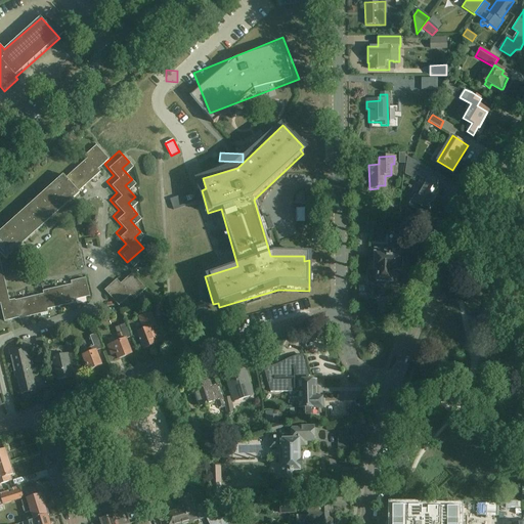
[(426,177),(430,170),(422,166),(407,158),(405,175),(413,179),(419,172),(426,177)]
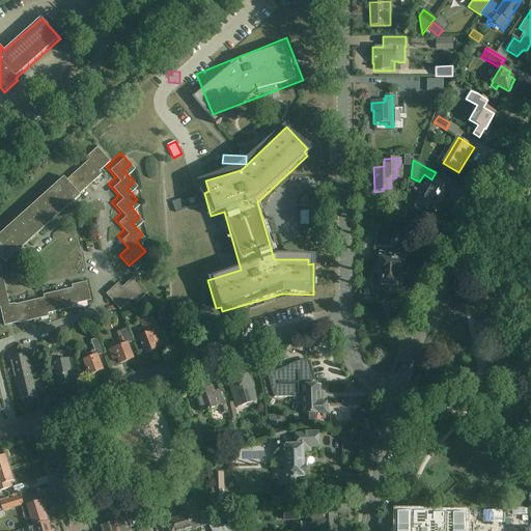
[(0,259),(2,258),(5,262),(81,195),(80,194),(79,194),(67,180),(64,176),(58,183),(60,185),(0,239),(0,259)]
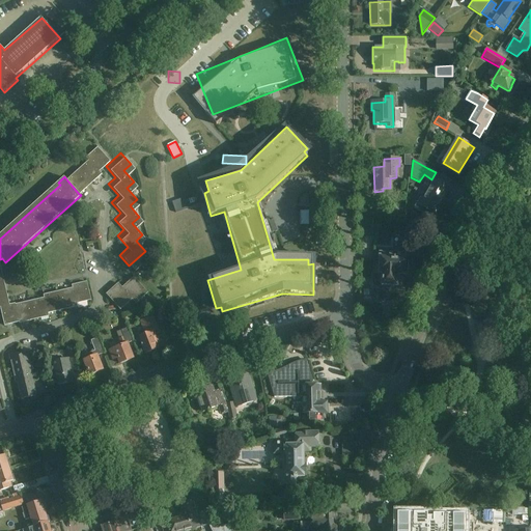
[(435,214),(449,189),(435,180),(422,199),(420,197),(414,208),(424,215),(427,210),(435,214)]
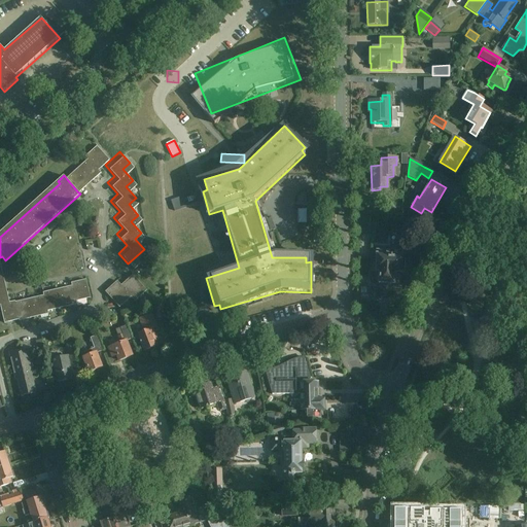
[(195,192),(171,201),(174,211),(199,203),(195,192)]
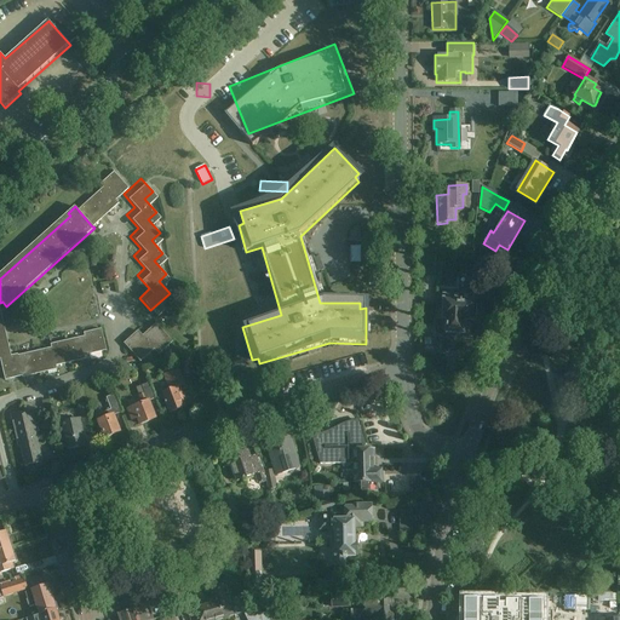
[(361,263),(361,247),(350,247),(350,263),(361,263)]
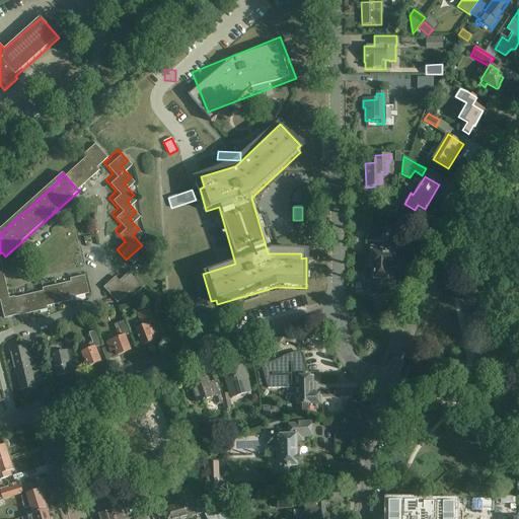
[(353,209),(352,222),(360,222),(361,209),(353,209)]
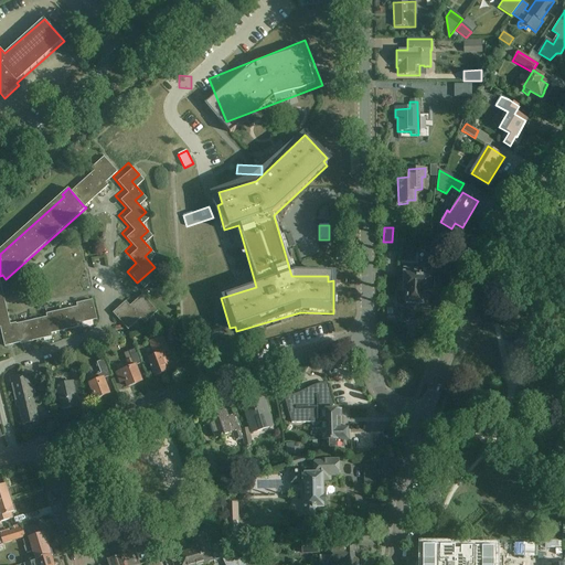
[(403,270),(402,292),(406,292),(405,306),(425,307),(426,294),(432,295),(433,281),(436,281),(437,273),(435,273),(436,252),(428,252),(427,266),(435,266),(434,272),(423,270),(422,274),(416,273),(416,270),(404,269),(404,270),(403,270)]
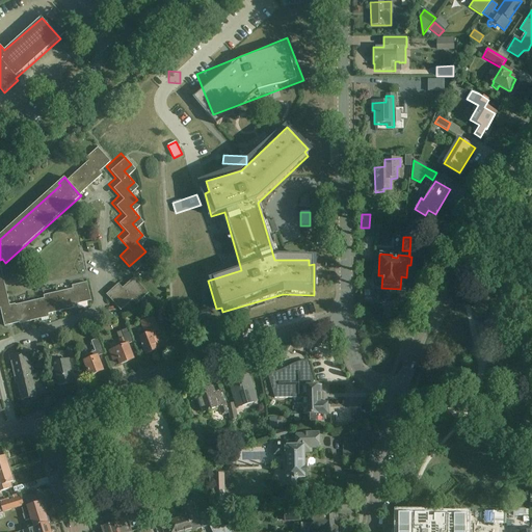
[(134,277),(123,288),(132,299),(136,303),(149,293),(134,277)]
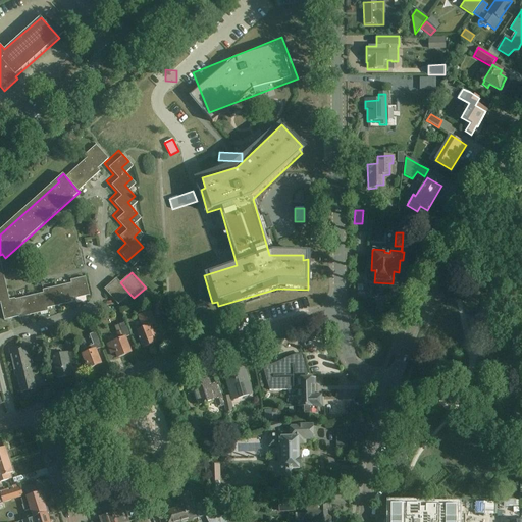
[(70,280),(71,283),(75,299),(75,298),(90,295),(86,276),(70,280)]
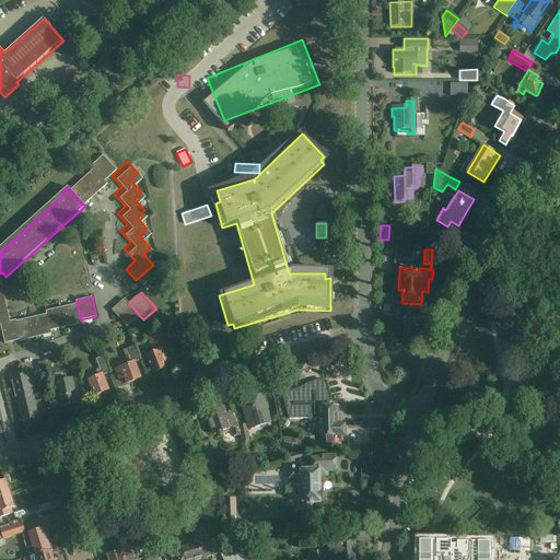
[(129,303),(125,299),(112,310),(127,326),(139,315),(129,303)]
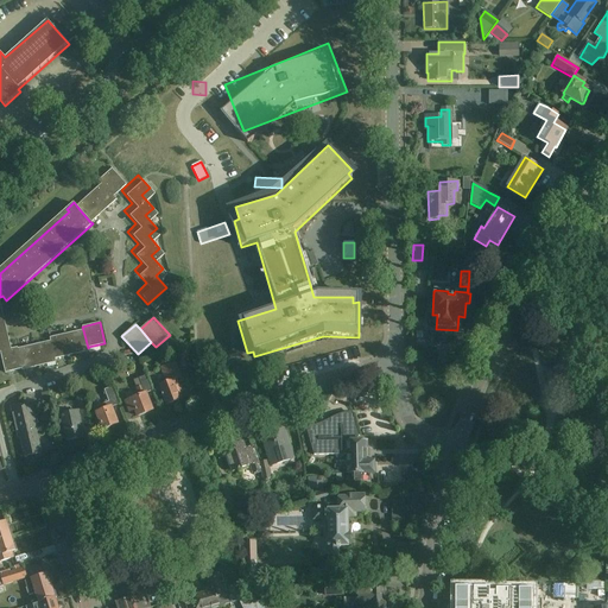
[(67,334),(73,355),(89,352),(88,347),(88,348),(83,330),(67,334)]
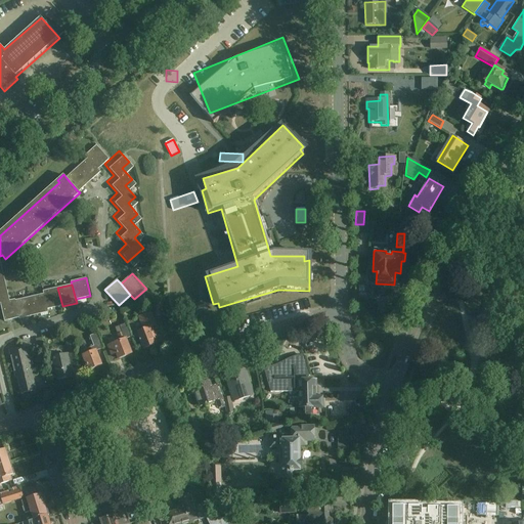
[(9,300),(6,286),(0,288),(0,303),(0,304),(0,303),(9,301),(9,300)]
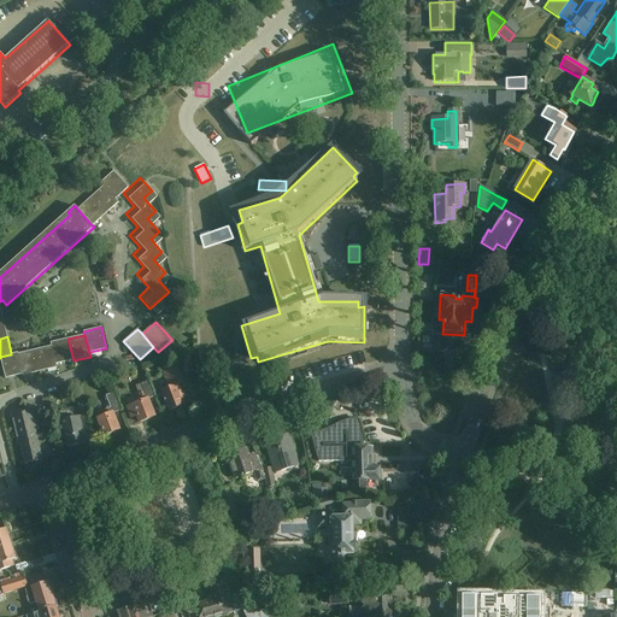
[(51,342),(52,346),(57,364),(74,360),(68,339),(51,342)]
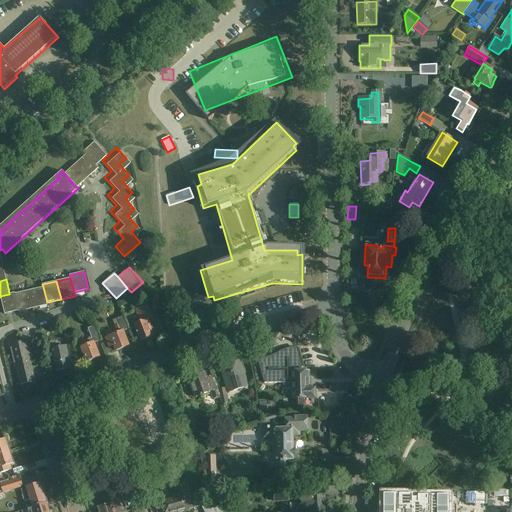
[(43,287),(28,290),(33,308),(48,305),(47,302),(43,287)]
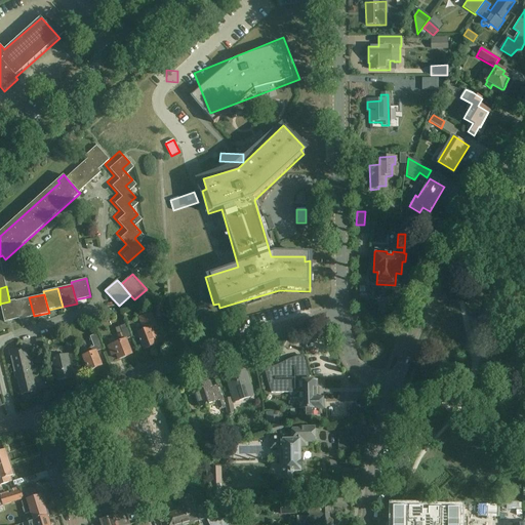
[(19,320),(34,316),(29,297),(14,300),(18,319),(19,320)]
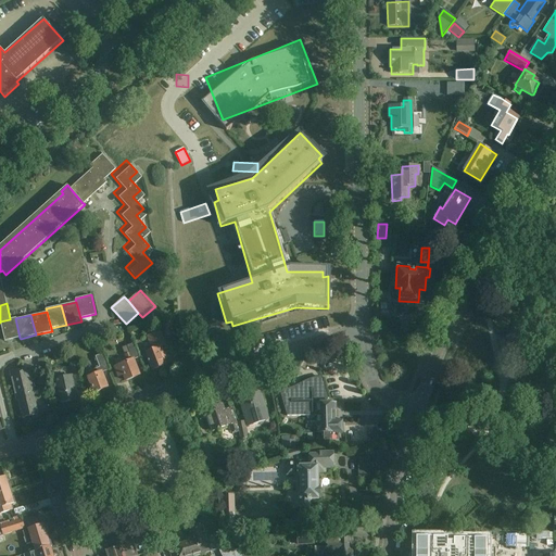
[(15,317),(10,318),(10,319),(0,321),(0,323),(4,341),(20,338),(15,318),(15,317)]
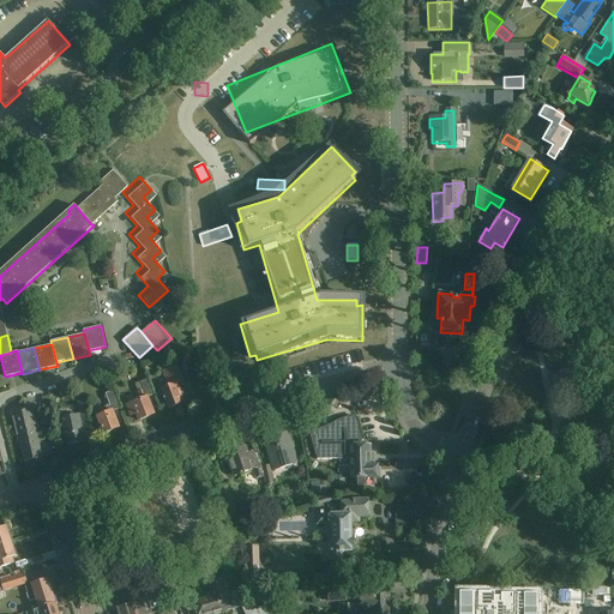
[(187,350),(187,355),(180,355),(180,371),(190,371),(188,355),(190,355),(190,350),(187,350)]
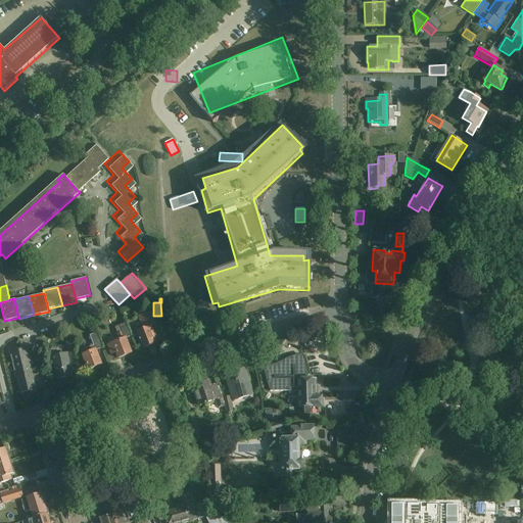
[(157,343),(154,336),(156,335),(152,326),(155,324),(151,312),(140,316),(145,329),(137,332),(143,348),(157,343)]
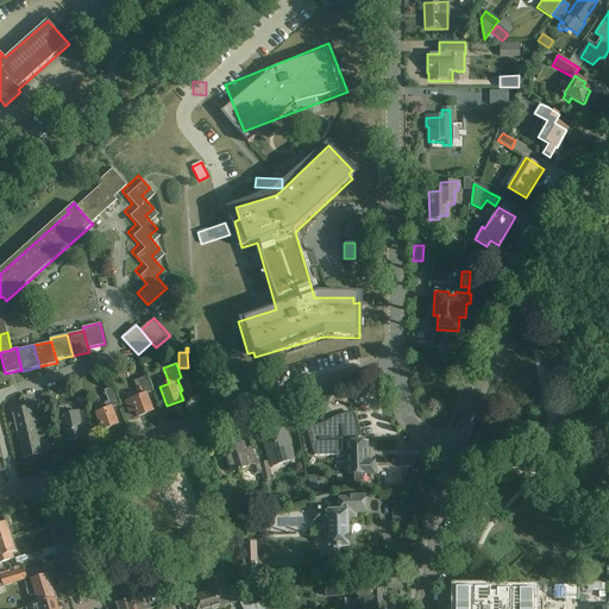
[(137,389),(140,396),(125,402),(130,413),(136,410),(138,416),(154,410),(146,394),(154,391),(148,376),(140,378),(144,385),(137,389)]
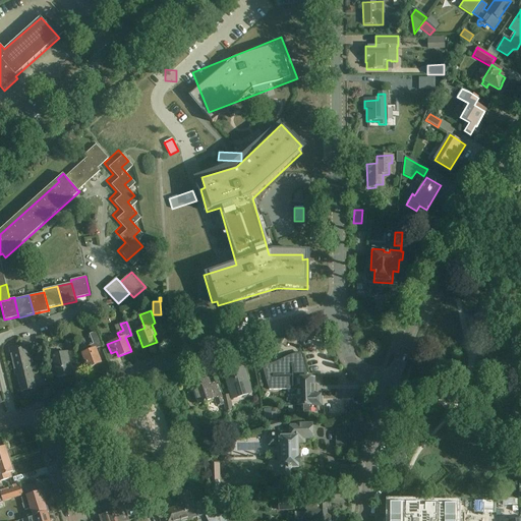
[(81,349),(83,354),(89,368),(101,363),(96,349),(103,346),(97,332),(90,335),(94,345),(81,349)]
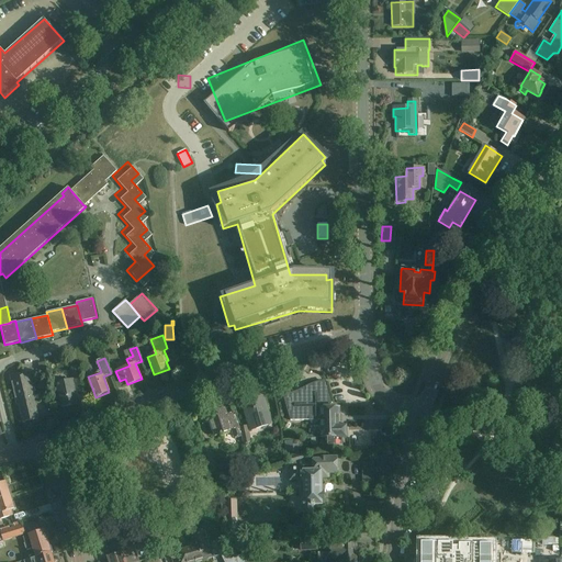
[(74,380),(80,379),(78,367),(71,368),(74,380)]
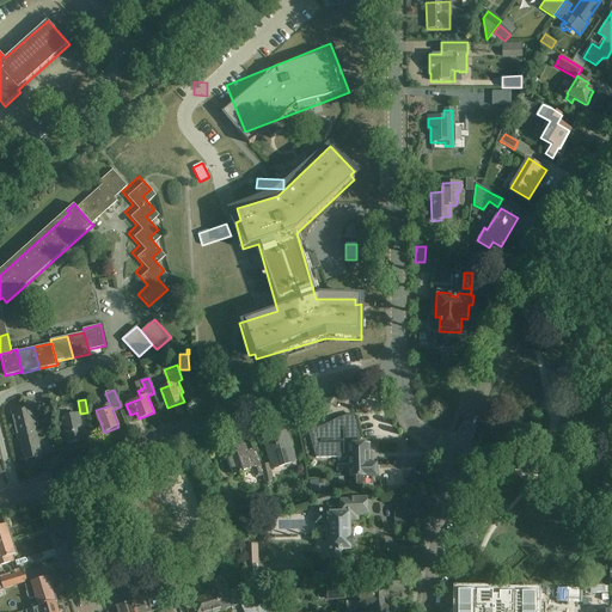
[(14,424),(35,420),(31,404),(11,409),(14,424)]
